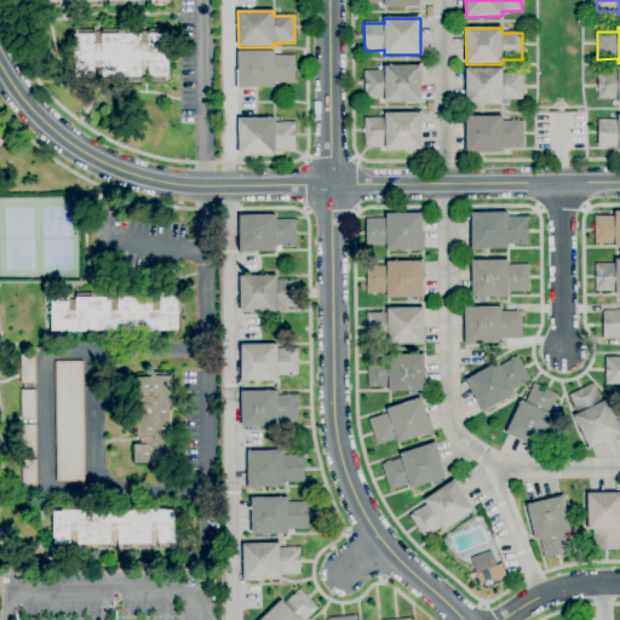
[(168,80),(149,80),(149,79),(142,79),(142,81),(103,81),(103,80),(95,80),(95,81),(75,81),(75,30),(168,30),(168,80)]
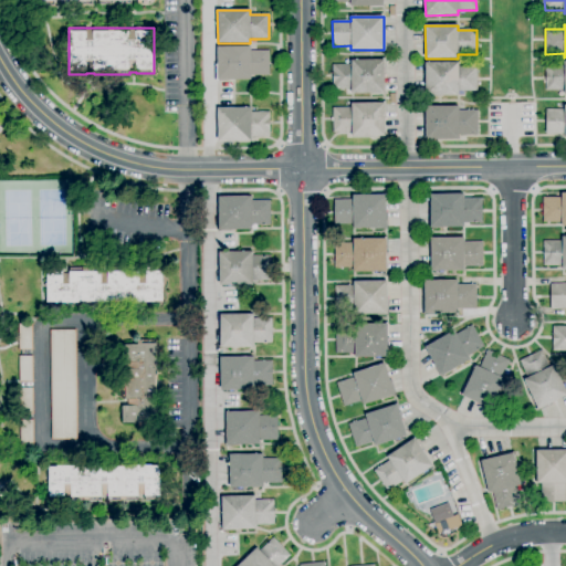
[(219,82),(216,82),(216,64),(218,64),(217,48),(250,46),(250,51),(269,51),(269,75),(250,75),(250,80),(219,81),(219,82)]
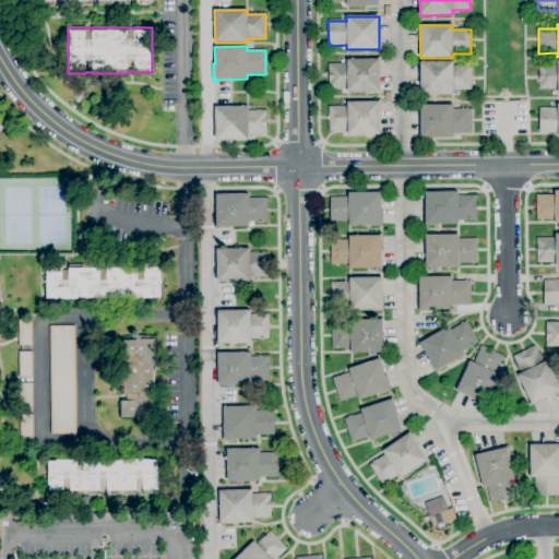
[(379,92),(347,93),(347,88),(329,88),(329,64),(346,64),(346,60),(379,60),(379,92)]
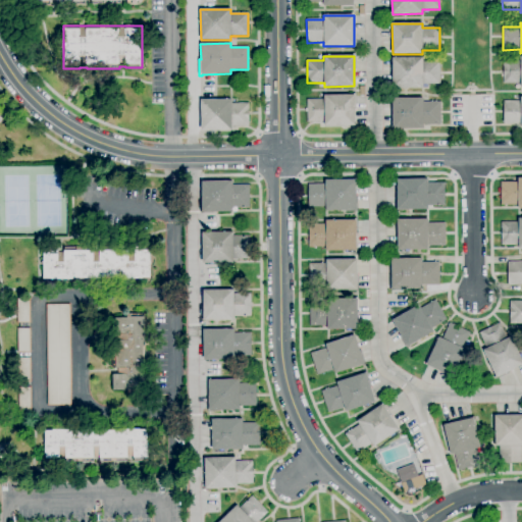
[(521,87),(521,88),(521,84),(504,84),(503,61),(520,61),(520,57),(521,56),(521,87)]
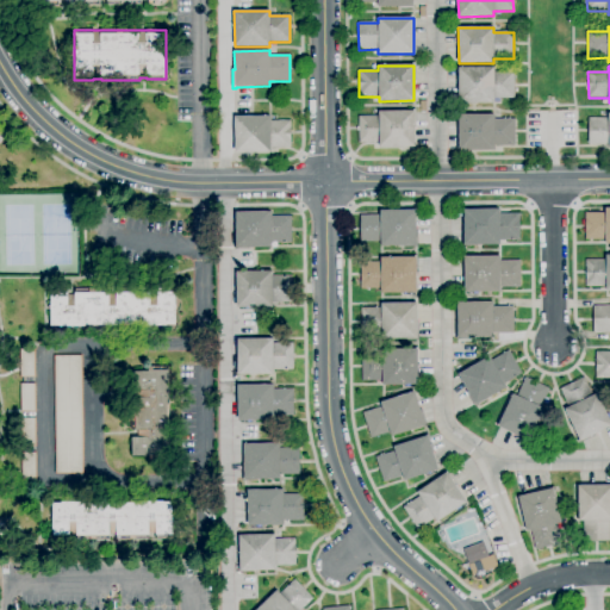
[(459,104),(459,68),(493,68),(493,73),(514,73),(515,98),(495,99),(495,104),(459,104)]
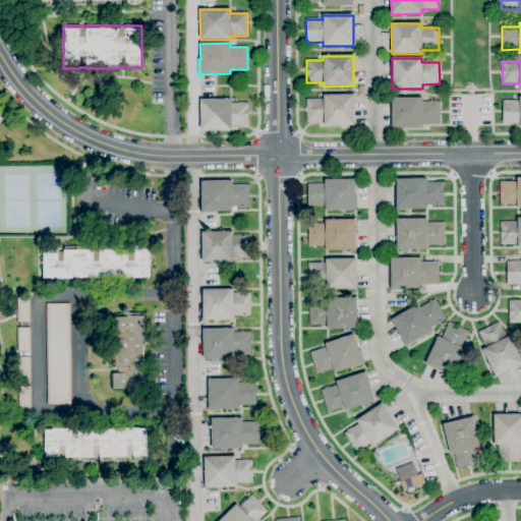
[(324,126),(324,122),(306,122),(306,100),(324,100),(324,96),(353,95),(354,125),(324,126)]
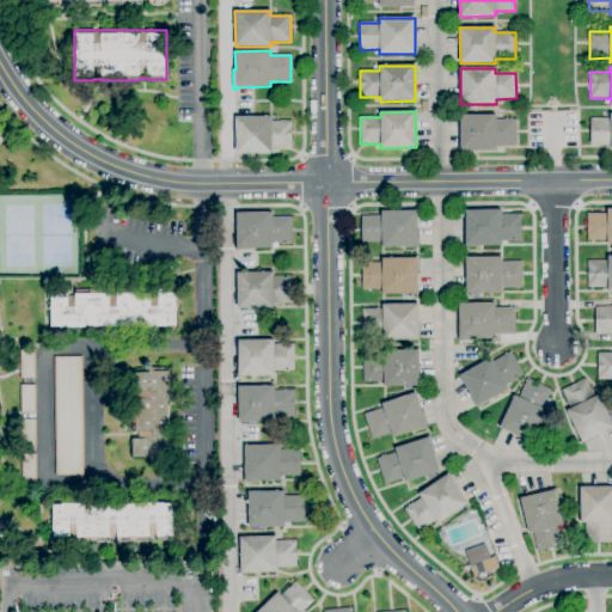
[(611,150),(611,146),(591,146),(591,120),(610,120),(610,114),(611,114),(611,150)]
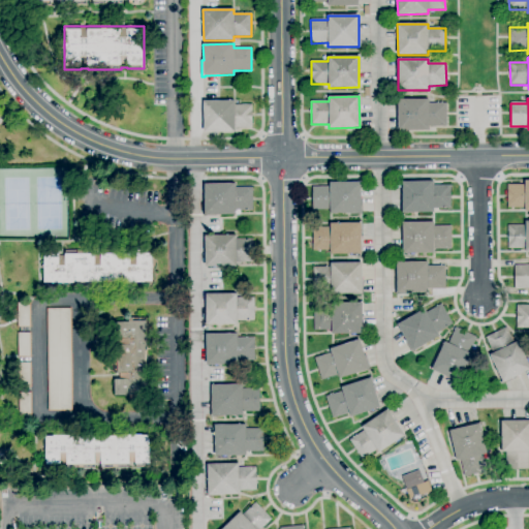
[(204,132),(204,116),(203,116),(203,99),(204,99),(204,101),(235,100),(235,105),(252,104),(252,128),(235,128),(235,132),(204,132)]
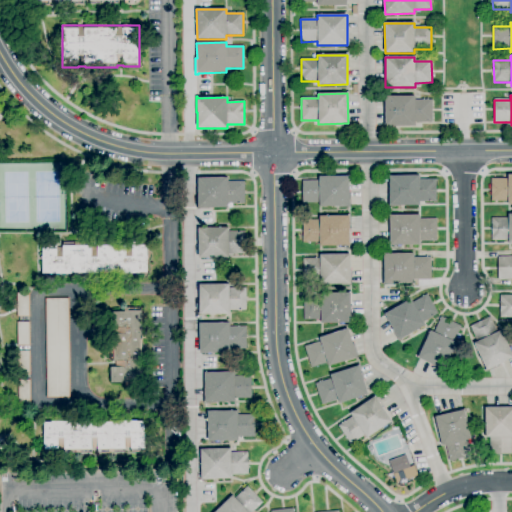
[(415,127),(385,127),(385,97),(415,96),(415,100),(432,100),(432,123),(415,123),(415,127)]
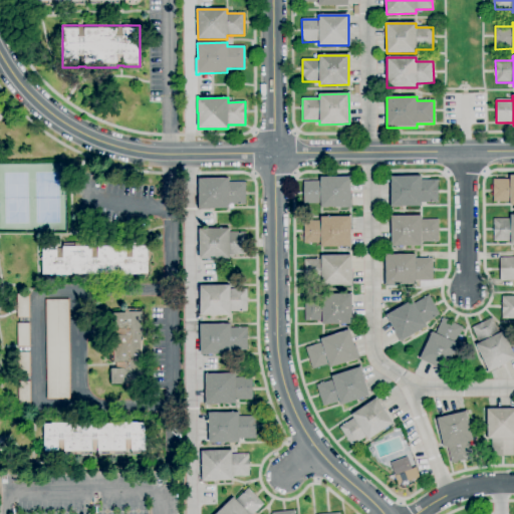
[(513,206),(510,206),(510,202),(493,202),(493,180),(510,180),(510,176),(513,176),(513,206)]
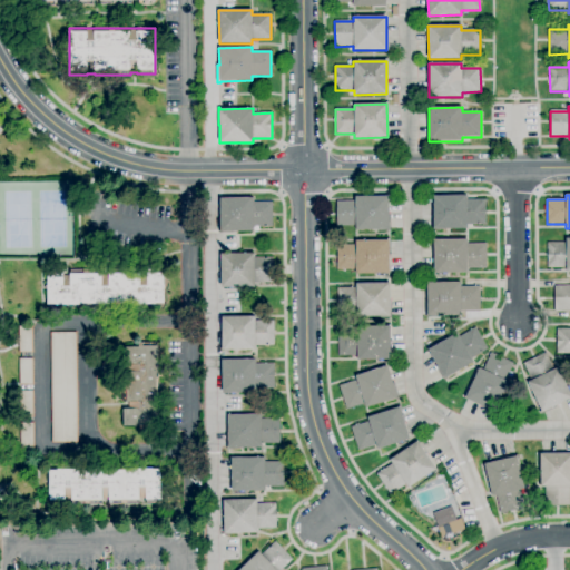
[(356,231),(356,226),(337,226),(336,202),(355,202),(355,197),(389,196),(390,229),(356,231)]
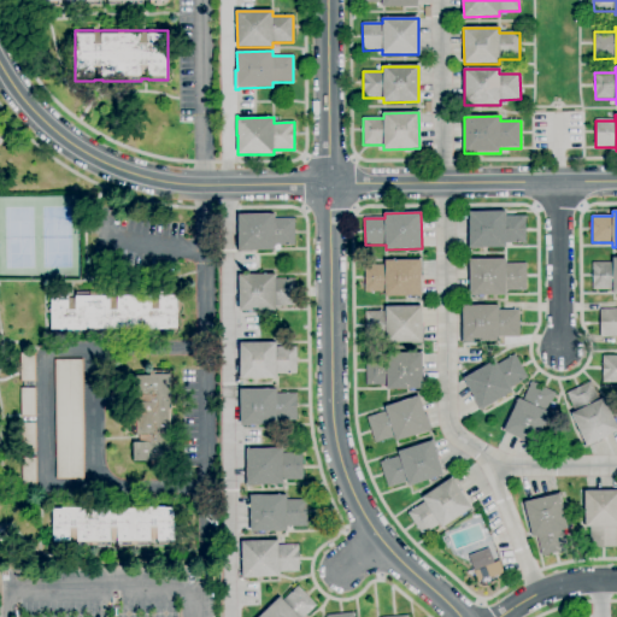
[(505,248),(470,248),(469,212),(505,212),(505,217),(526,217),(526,244),(505,244),(505,248)]
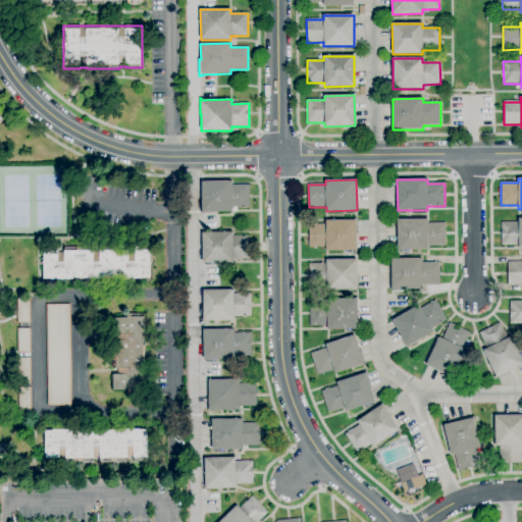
[(204,213),(201,213),(201,198),(202,198),(202,181),(232,181),(232,186),(250,185),(250,208),(232,208),(232,212),(204,212),(204,213)]
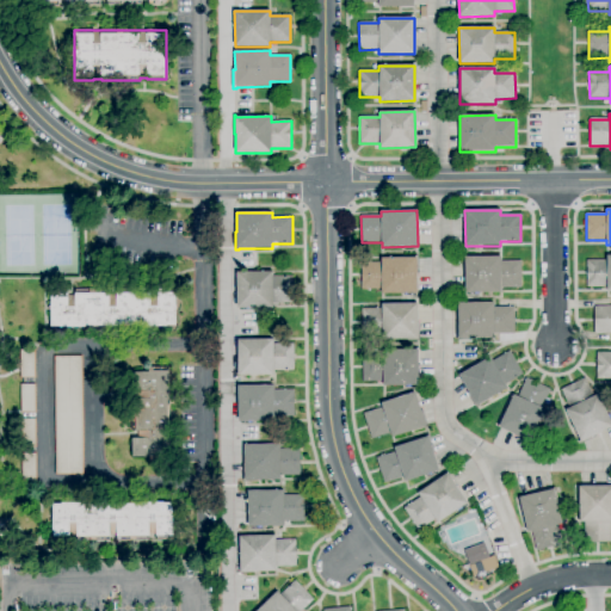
[(610,291),(608,291),(608,288),(586,288),(587,260),(608,260),(608,255),(610,255),(610,291)]
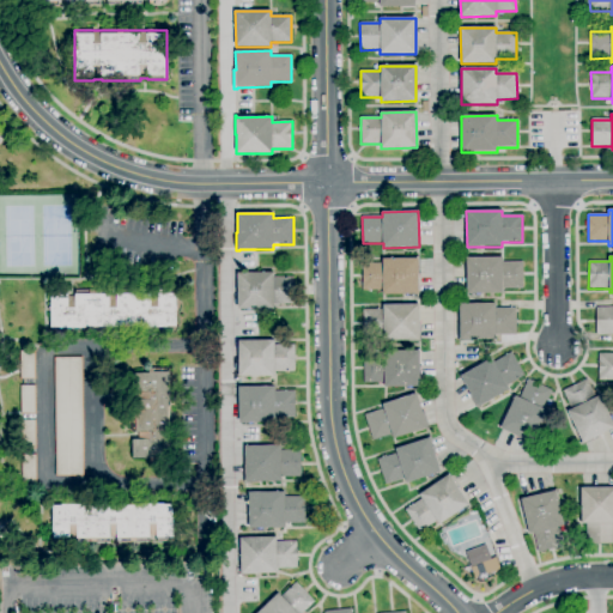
[(503,293),(467,295),(467,259),(502,258),(502,262),(523,262),(523,289),(503,289),(503,293)]
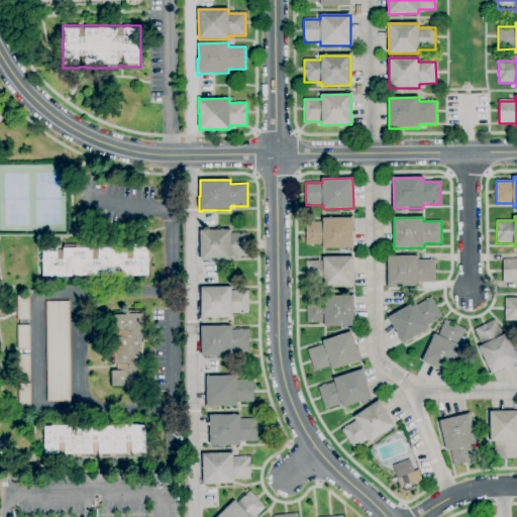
[(323,248),(323,245),(306,245),(305,222),(322,222),(322,218),(352,218),(353,248),(323,248)]
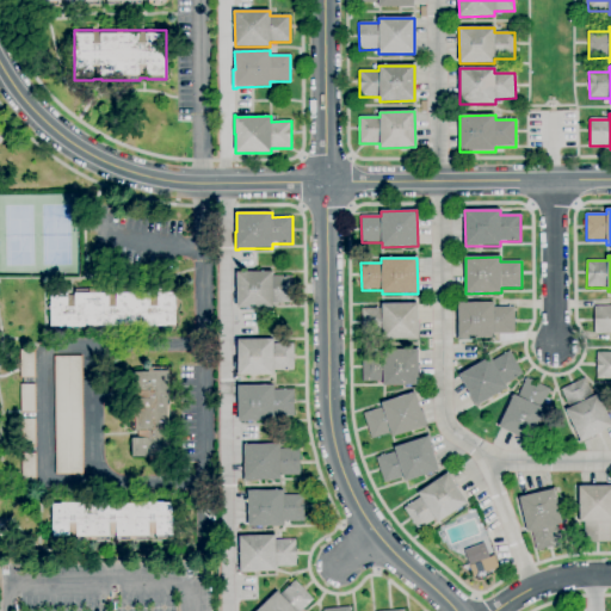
[(273,308),(238,308),(236,289),(235,289),(235,271),(236,271),(236,272),(272,272),(272,277),(292,277),(294,303),(273,303),(273,308)]
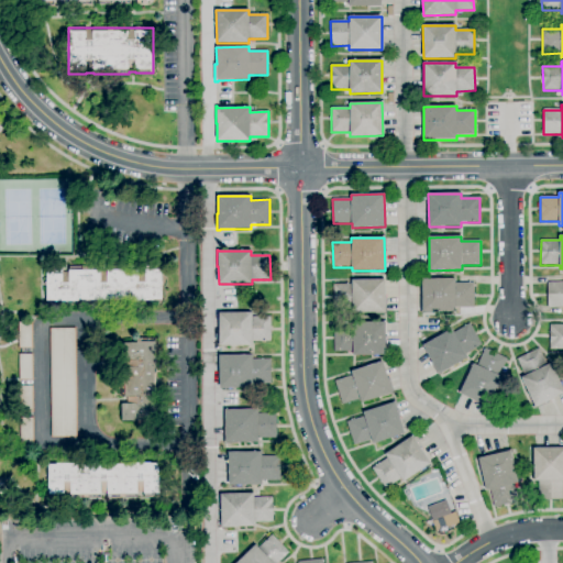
[(162,300),(47,301),(47,286),(45,286),(45,282),(47,282),(47,267),(63,267),(63,273),(69,273),(69,267),(101,267),(101,273),(108,272),(108,267),(139,266),(139,272),(146,272),(146,266),(162,266),(162,300)]
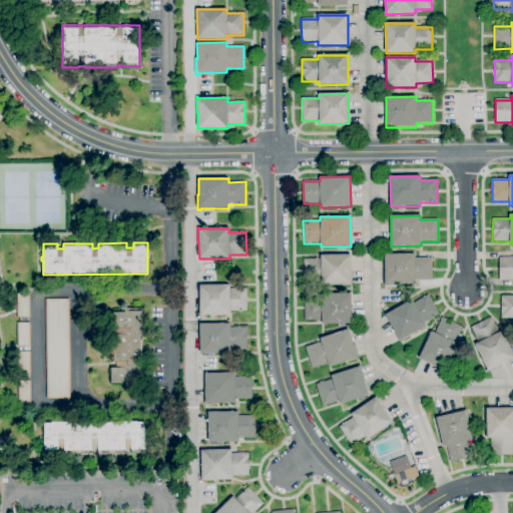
[(321,286),(321,282),(304,282),(304,260),(321,260),(321,255),(351,254),(351,285),(321,286)]
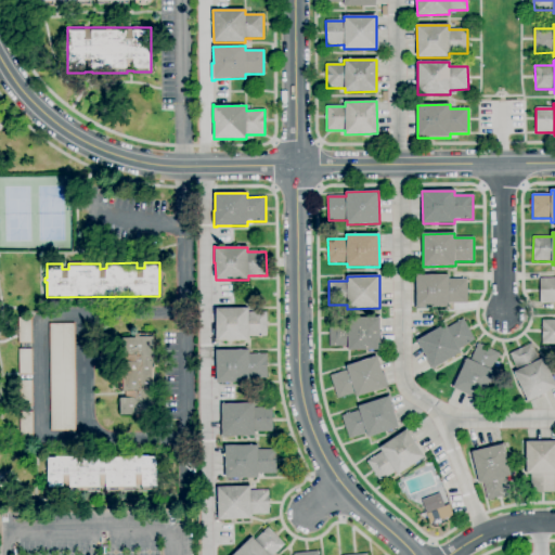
[(449,308),(416,308),(416,275),(449,275),(449,280),(467,279),(467,304),(449,304),(449,308)]
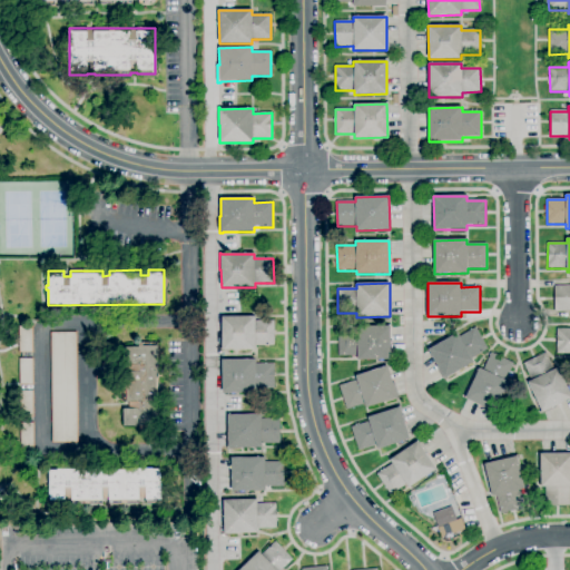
[(569,311),(554,311),(554,286),(569,286),(569,311)]
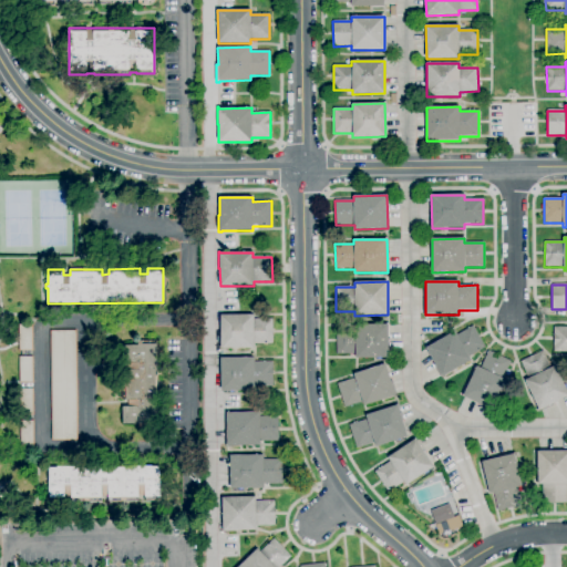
[(219,349),(219,333),(220,333),(220,316),(254,315),(254,319),(272,319),(272,343),(254,344),(254,348),(219,349)]
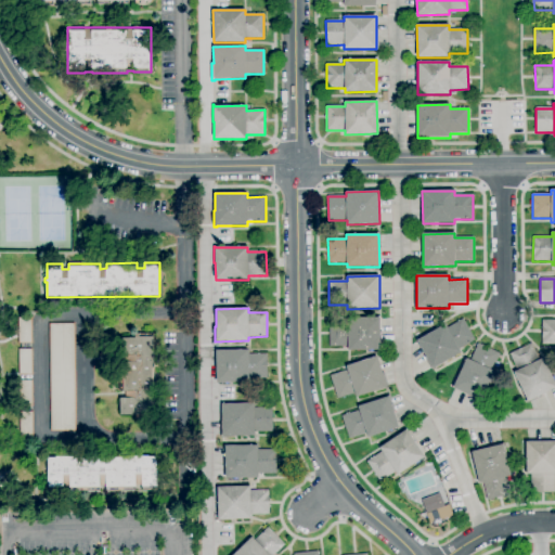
[(30,343),(29,317),(17,318),(18,344),(30,343)]
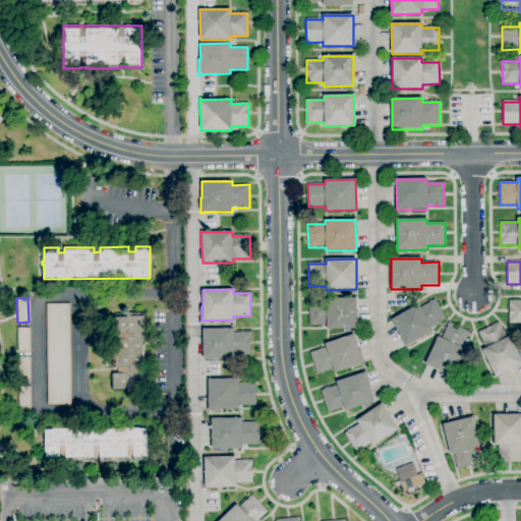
[(357,329),(327,329),(327,326),(309,326),(309,302),(327,302),(327,299),(356,298),(357,329)]
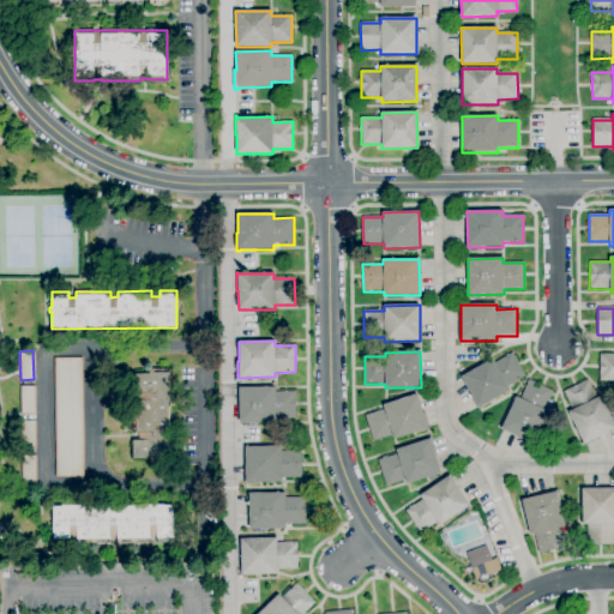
[(477,410),(468,395),(470,393),(461,377),(493,359),(494,362),(512,353),(525,377),(509,386),(510,390),(481,408),(481,409),(477,410)]
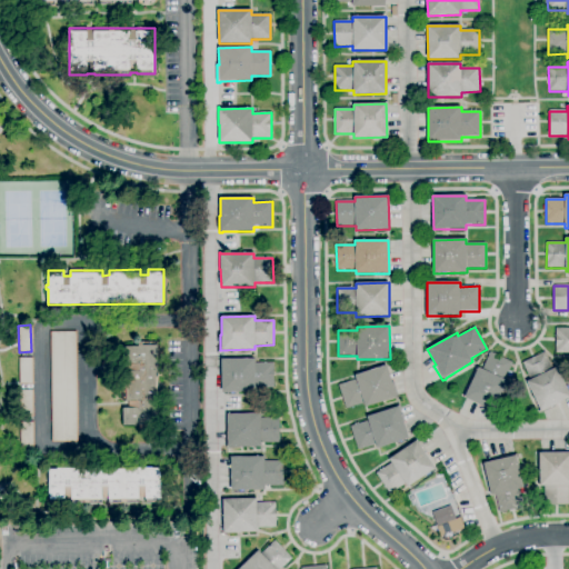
[(568,353),(556,353),(556,329),(568,329),(568,353)]
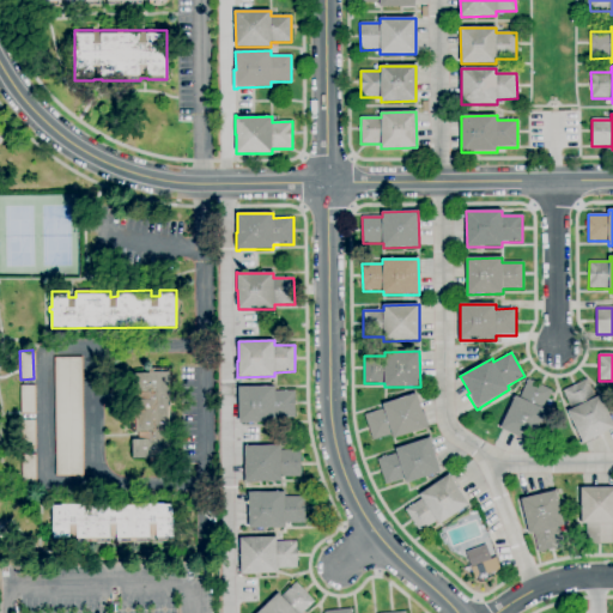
[(84,477),(55,477),(54,358),(82,358),(84,477)]
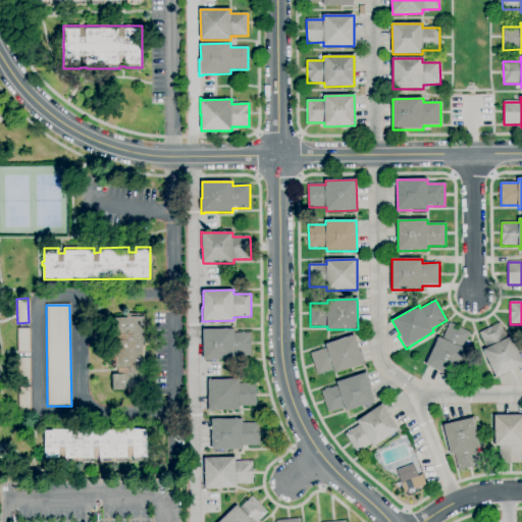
[(132,395),(128,395),(128,390),(113,390),(112,374),(117,374),(117,368),(116,341),(117,341),(117,334),(116,334),(116,318),(127,318),(127,314),(145,314),(145,390),(132,390),(132,395)]
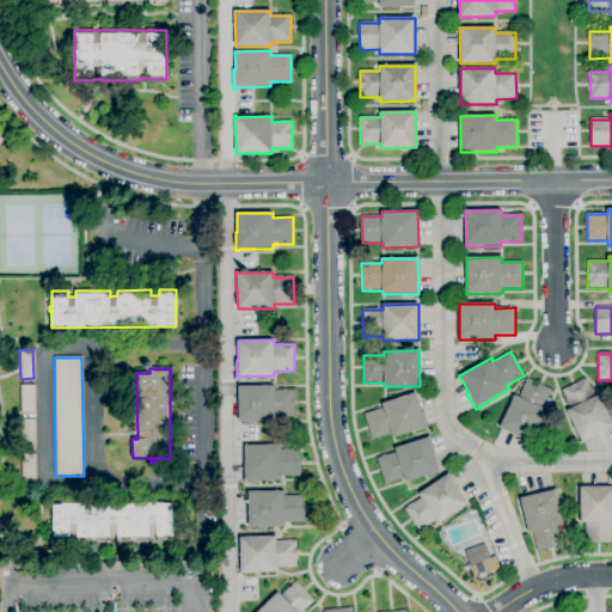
[(532,445),(515,438),(516,435),(500,428),(514,396),(519,397),(527,379),(551,390),(543,409),(548,410),(532,445)]
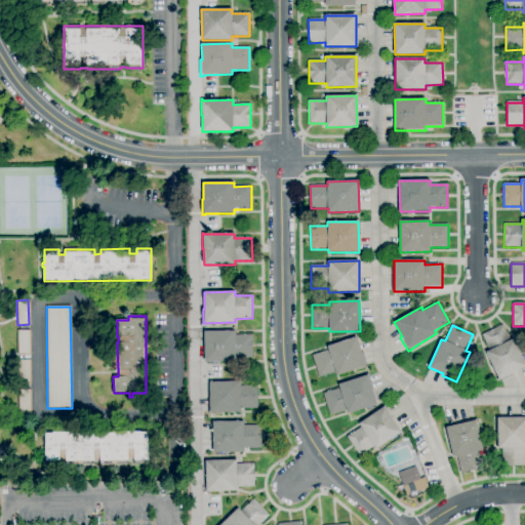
[(498,381),(498,380),(499,380),(486,352),(489,350),(482,334),(502,325),(510,340),(514,338),(524,362),(524,367),(512,374),(512,375),(498,381)]
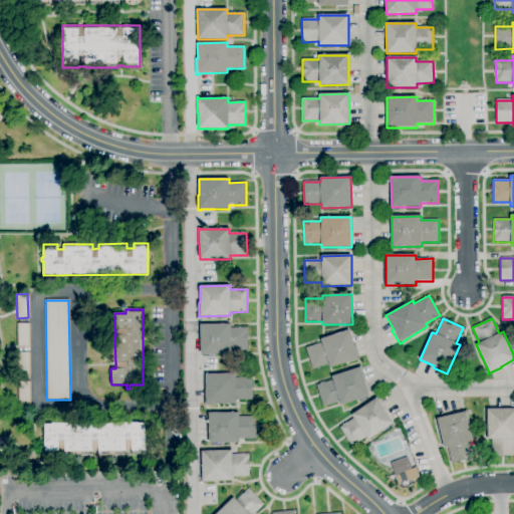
[(231,354),(201,355),(200,338),(199,338),(199,322),(200,322),(200,324),(230,324),(230,328),(247,328),(248,350),(231,350),(231,354)]
